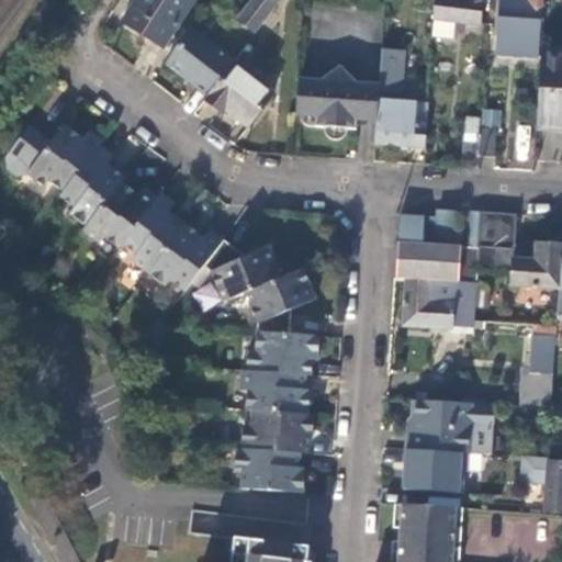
[(192,0),(136,0),(123,22),(163,48),(192,0)]
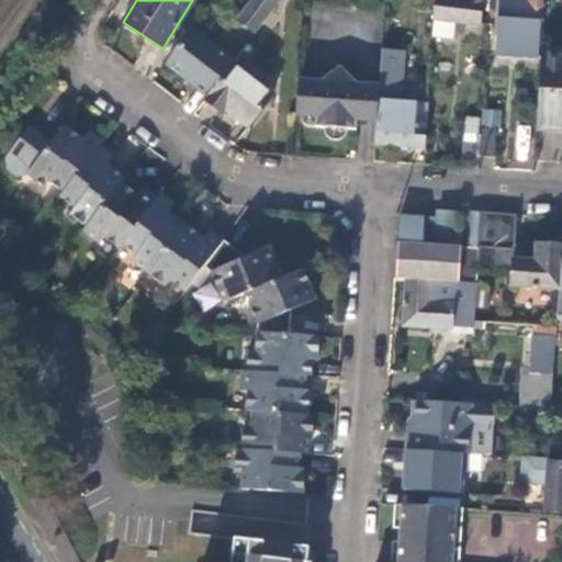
[(250,0),(235,20),(253,33),(278,0),(250,0)]
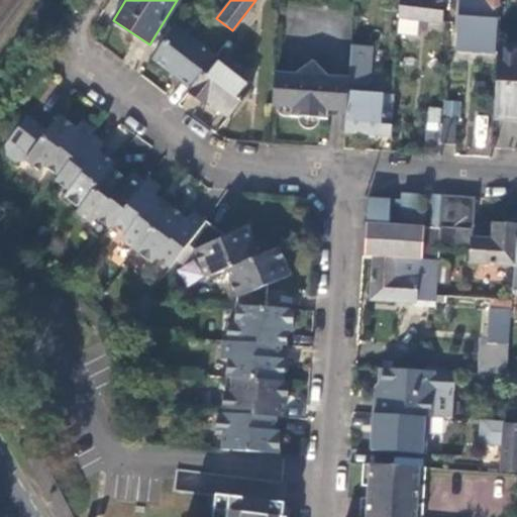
[(398,0),(396,34),(416,36),(418,20),(440,23),(442,0),(398,0)]
